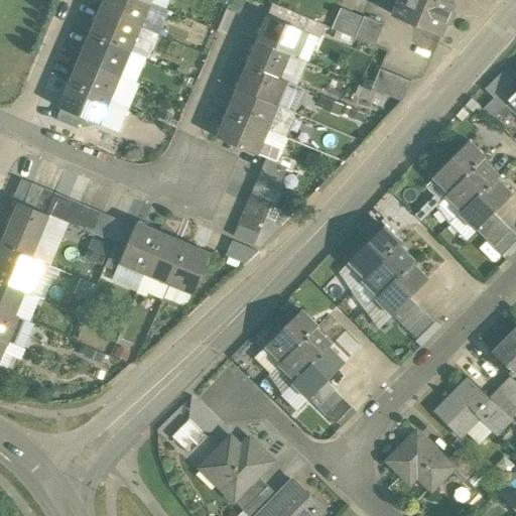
[(151,3),(142,0),(105,0),(101,11),(141,27),(151,3)]
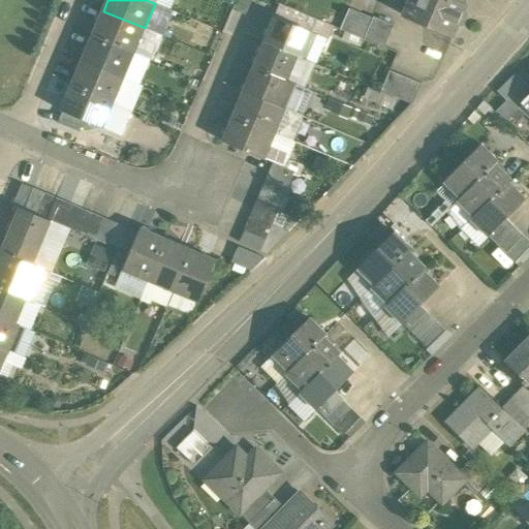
[(253,0),(237,0),(232,9),(247,16),(253,0)]
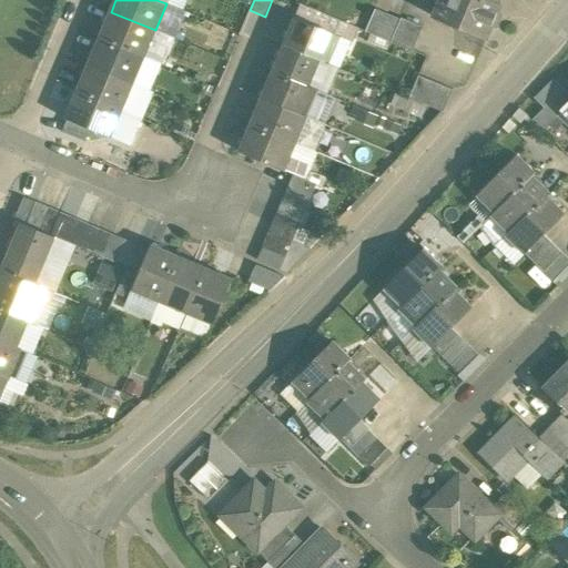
[(498,2),(492,0),(447,0),(447,1),(445,0),(439,0),(434,17),(487,39),(500,3),(498,2)]
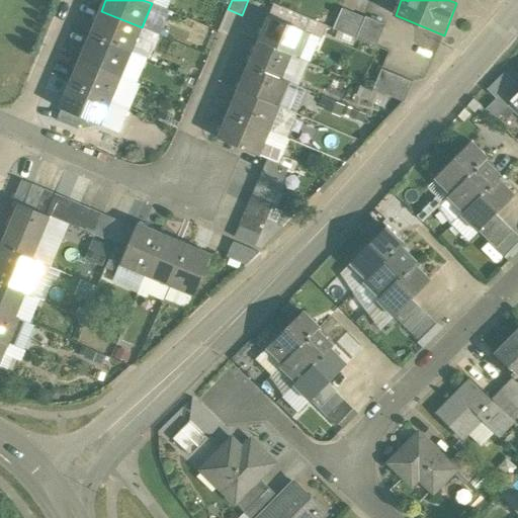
[(364,18),(341,9),(333,29),(355,38),(364,18)]
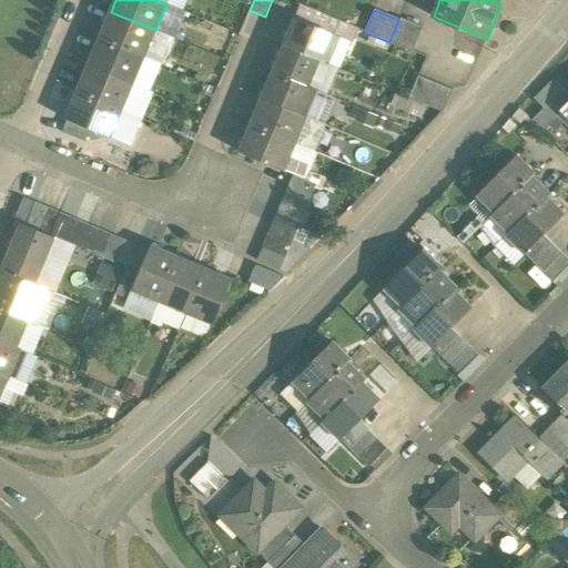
[(111,12),(110,11),(99,38),(144,58),(155,31),(155,30),(111,12)]
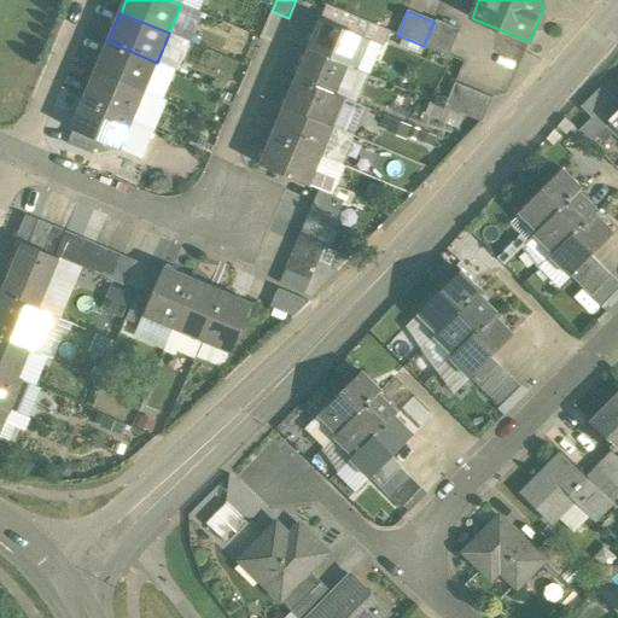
[(366,38),(321,18),(309,48),(348,65),(354,68),(366,38)]
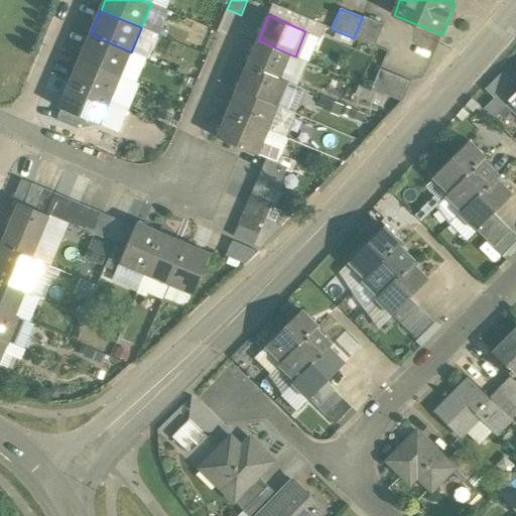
[(384,24),(364,16),(363,18),(354,38),(374,46),(384,24)]
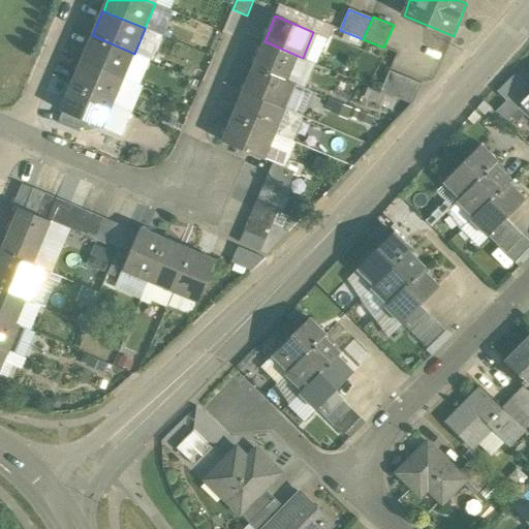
[(134,54),(92,35),(82,60),(124,78),(134,54)]
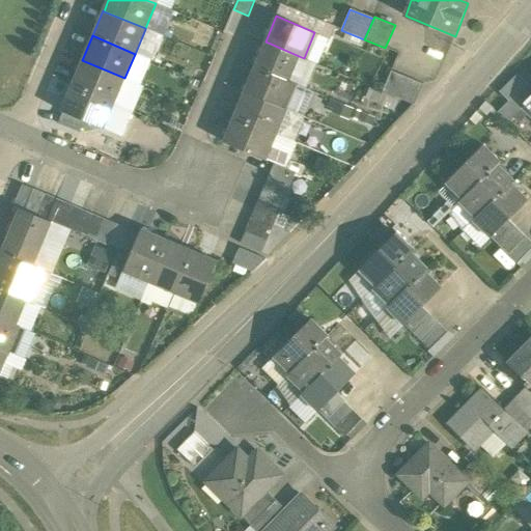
[(299,56),(266,42),(255,66),(288,81),(299,56)]
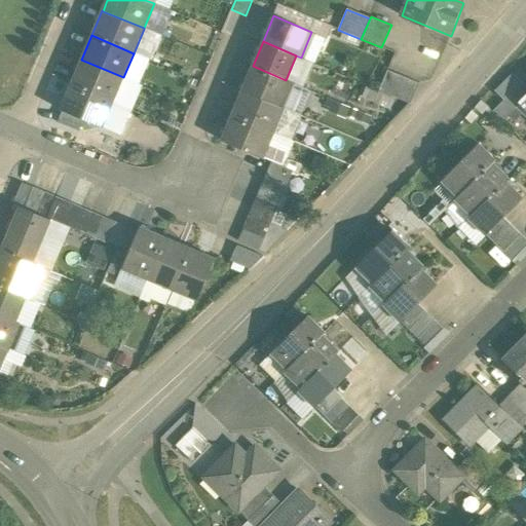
[(123,77),(81,60),(71,84),(112,102),(123,77)]
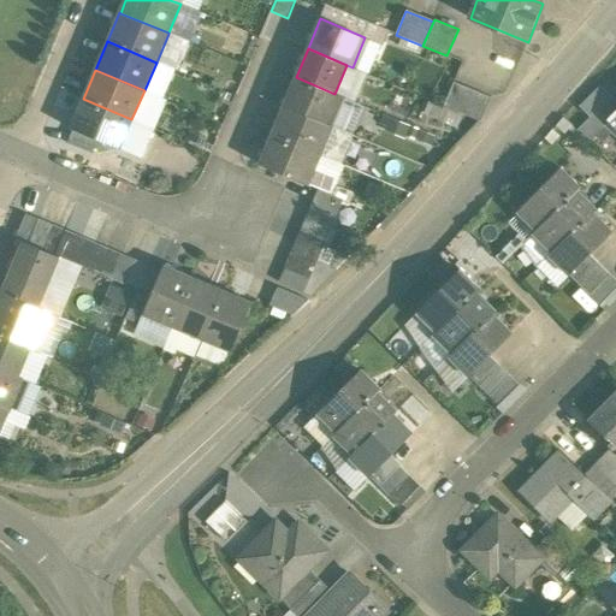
[(335,94),(296,77),(283,106),(284,107),(332,126),(333,126),(345,99),(335,94)]
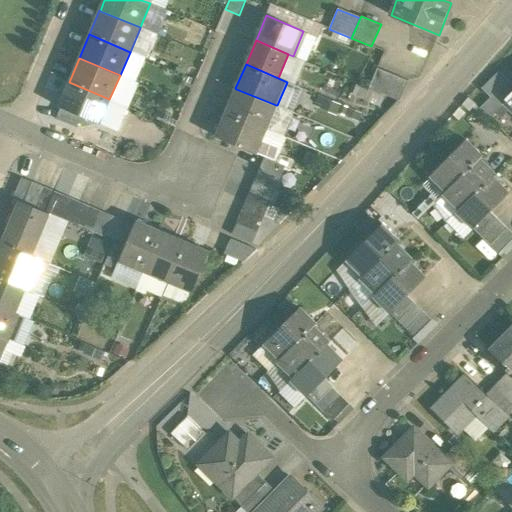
[(408,81),(377,68),(368,88),(399,101),(408,81)]
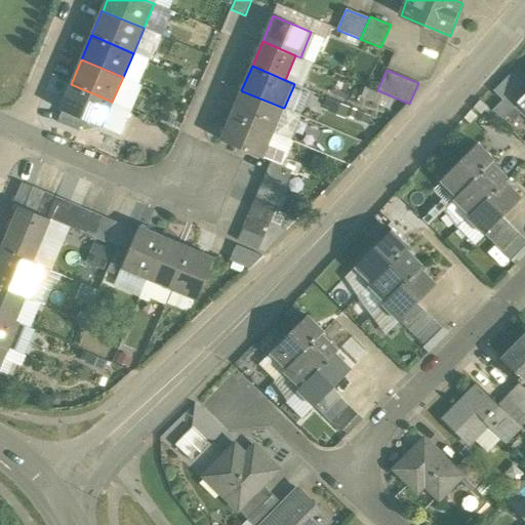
[(524,86),(520,82),(491,111),(501,122),(520,103),(519,101),(524,94),(524,86)]
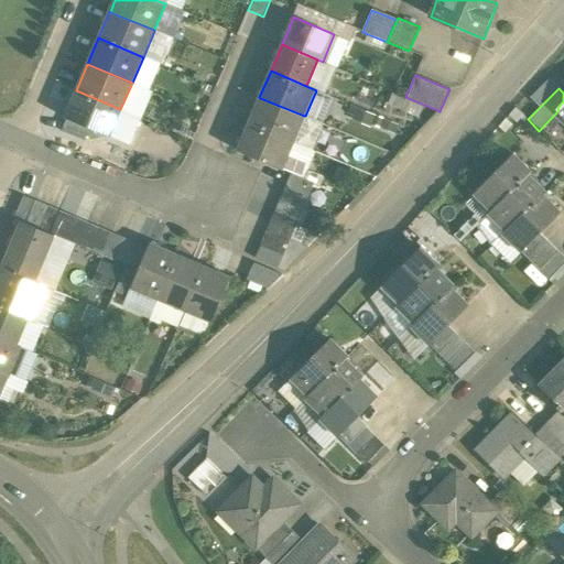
[(76,90),(64,118),(89,128),(110,137),(121,109),(120,109),(76,90)]
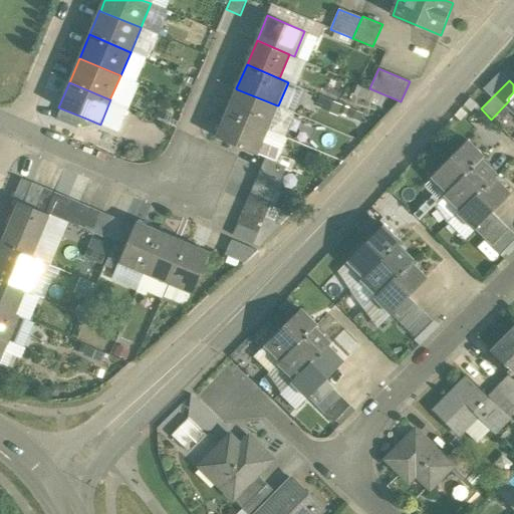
[(277,105),(237,89),(227,113),(267,130),(277,105)]
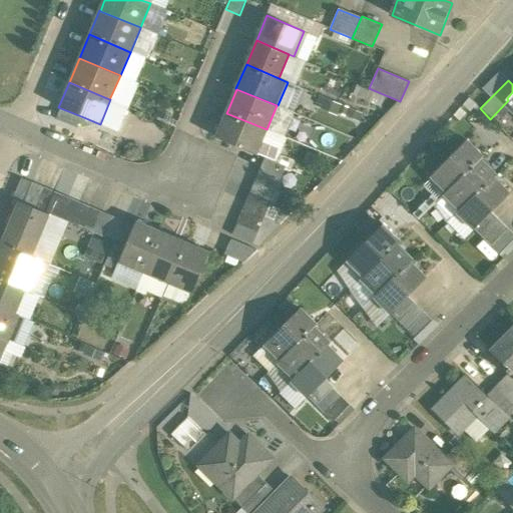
[(81,116),(61,108),(56,119),(76,127),(81,116)]
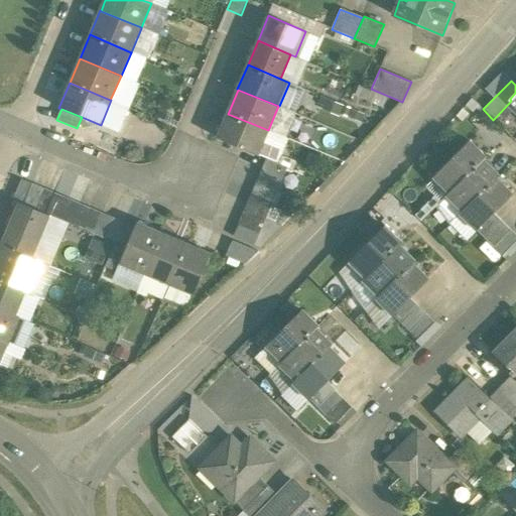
[(268,130),(228,114),(218,137),(258,154),(268,130)]
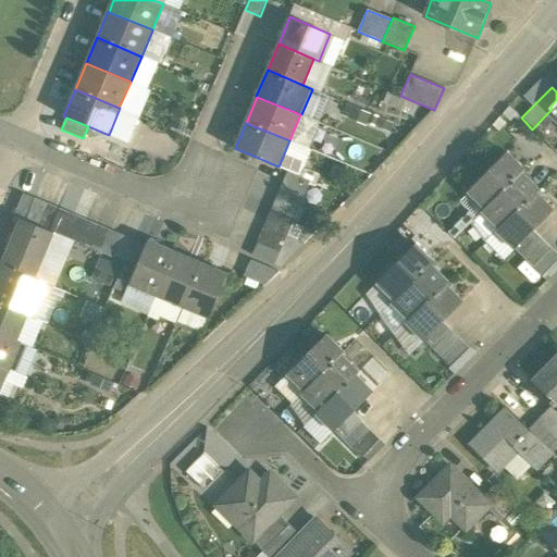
[(506,151),(469,190),(486,207),(520,173),(523,169),(506,151)]
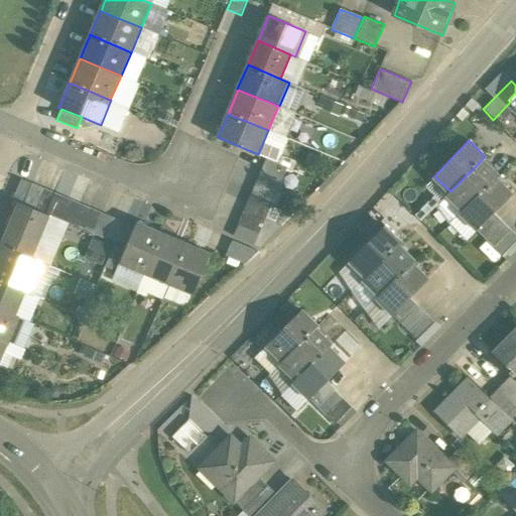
[(287,168),(267,159),(263,170),(282,178),(287,168)]
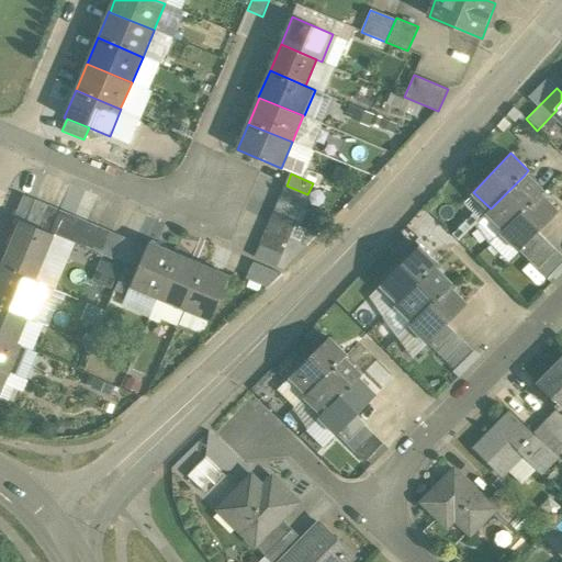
[(491,209),(486,213),(504,231),(539,194),(542,191),(525,175),(491,209)]
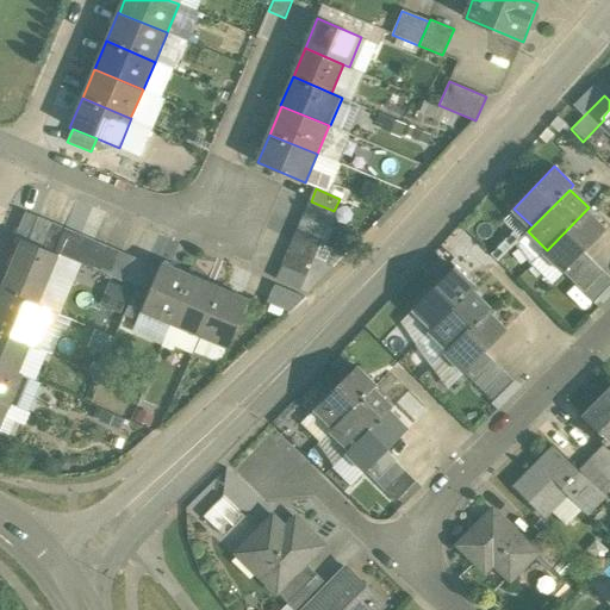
[(334,211),(311,201),(305,215),(329,224),(334,211)]
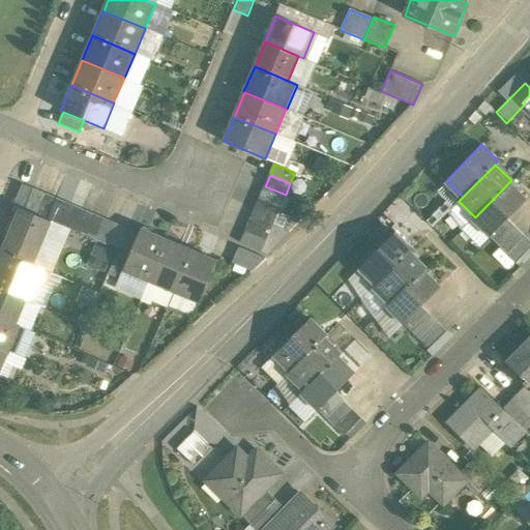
[(475,217),(472,219),(489,236),(506,219),(525,200),(508,183),(475,217)]
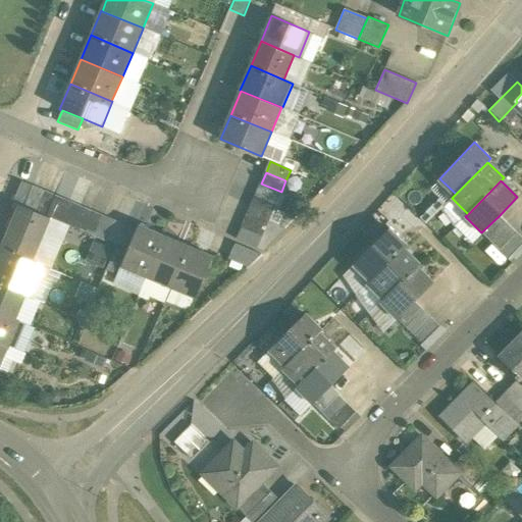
[(281,192),(261,184),(257,195),(276,203),(281,192)]
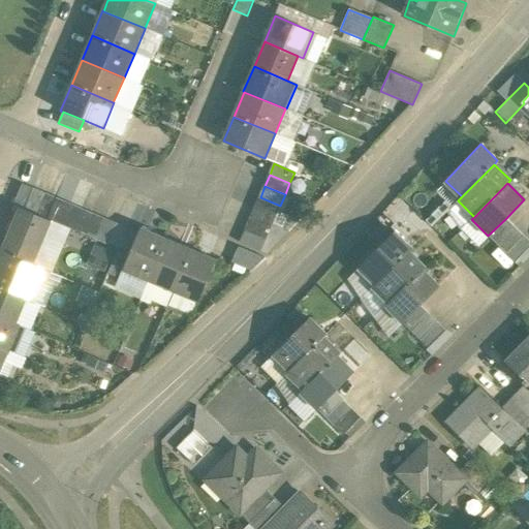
[(33,189),(24,210),(36,214),(44,194),(33,189)]
